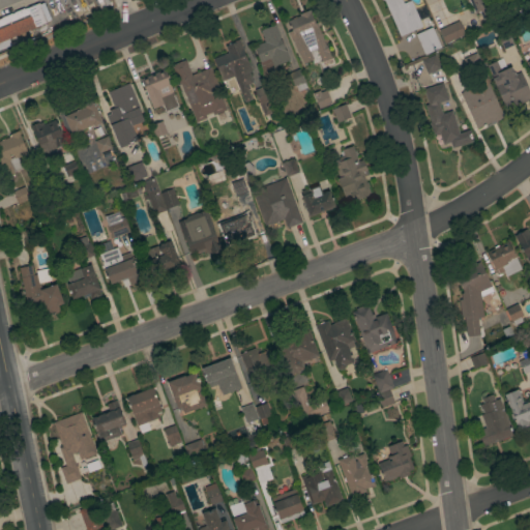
[(400,36),(389,13),(387,15),(384,8),(387,6),(383,0),(401,0),(403,3),(410,0),(422,26),(400,36)]
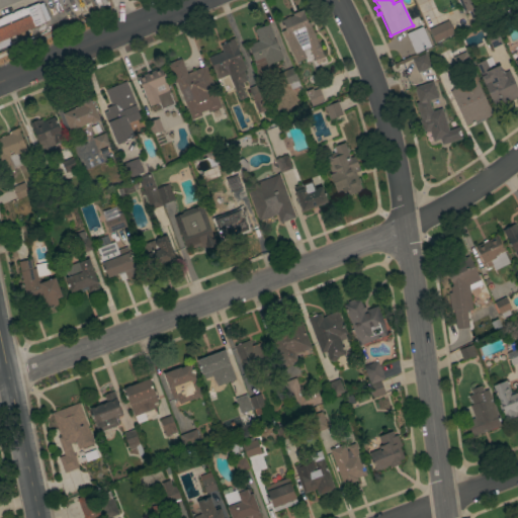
[(457,0),(473,0),(478,7),(464,13),(457,0)]
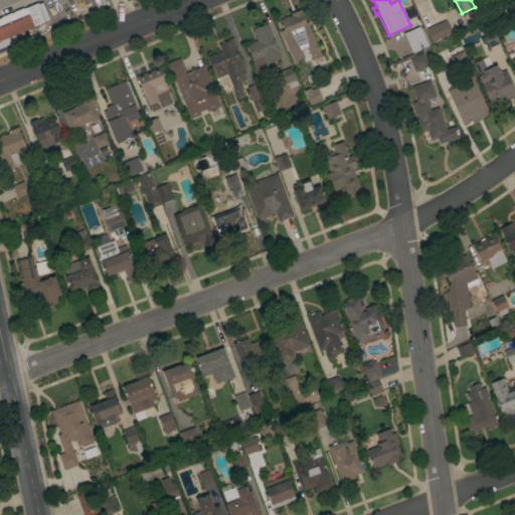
[(0,17),(37,3),(45,21),(8,37),(11,43),(0,47),(0,17)]
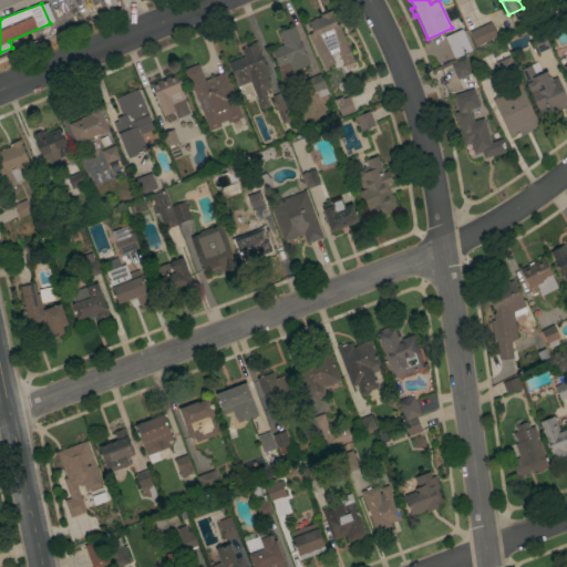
[(319,55),(318,55),(312,42),(311,42),(308,34),(312,32),(308,21),(320,17),(319,14),(330,10),(336,24),(338,23),(354,62),(344,66),(339,52),(331,55),(334,63),(323,68),(319,55)]
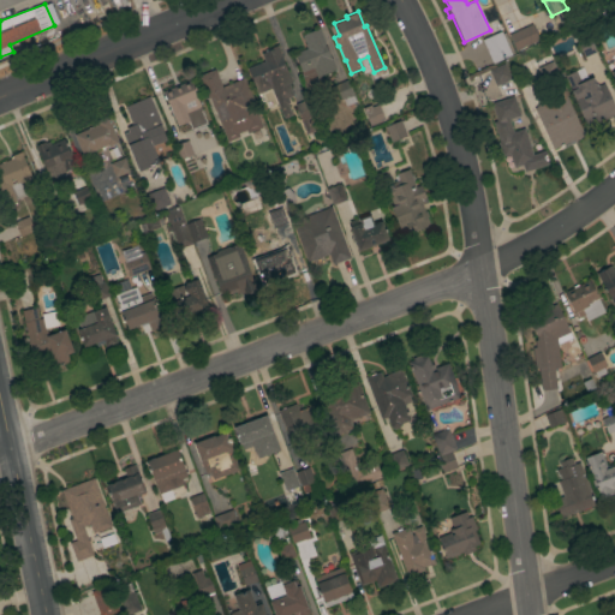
[(532,24),(539,40),(515,51),(508,35),(532,24)]
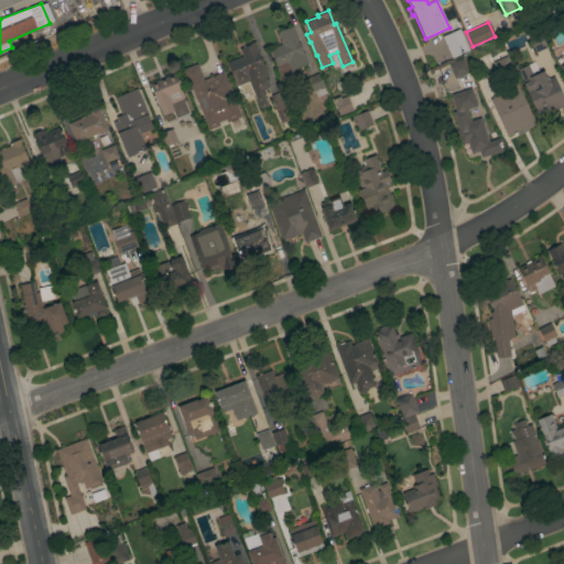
[(292,25),(299,39),(297,40),(303,54),(304,54),(307,63),(292,69),(294,77),(279,84),(274,71),(278,69),(269,50),(282,44),(277,32),(292,25)]
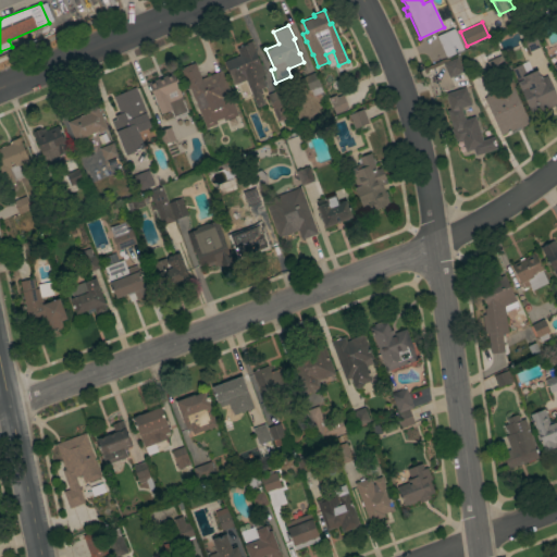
[(522,37),(527,35),(524,29),(531,26),(541,47),(529,52),(522,37)]
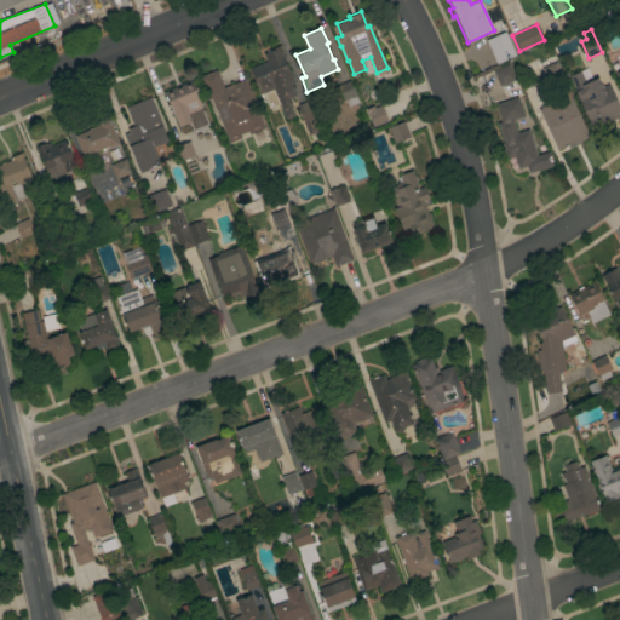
[(486,39),(505,32),(516,56),(497,64),(486,39)]
